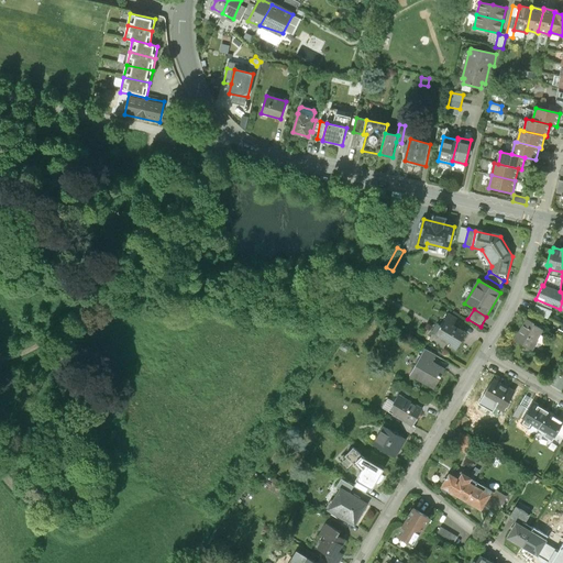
[(371,315),(365,310),(362,316),(367,319),(371,315)]
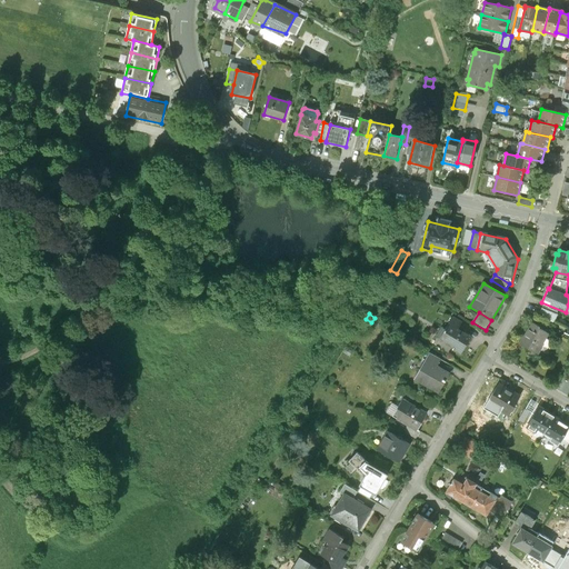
[(460,323),(452,318),(440,338),(456,347),(453,350),(460,355),(469,338),(456,330),(460,323)]
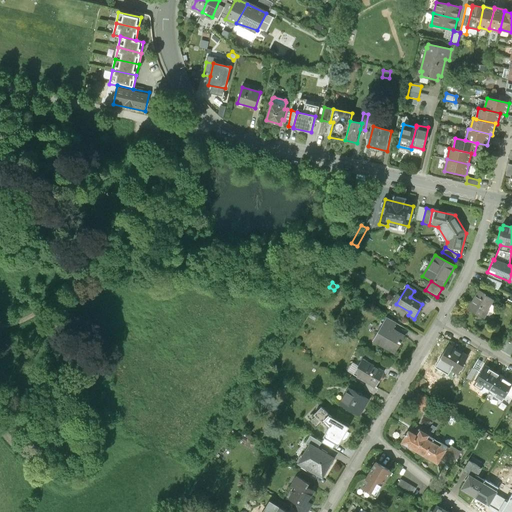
[(488,296),(479,291),(468,310),(485,320),(495,302),(487,298),(488,296)]
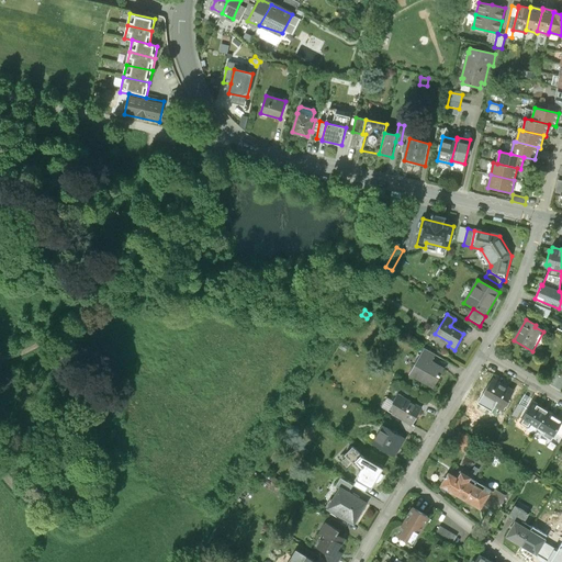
[(424,349),(408,374),(431,389),(442,369),(430,362),(434,356),(424,349)]
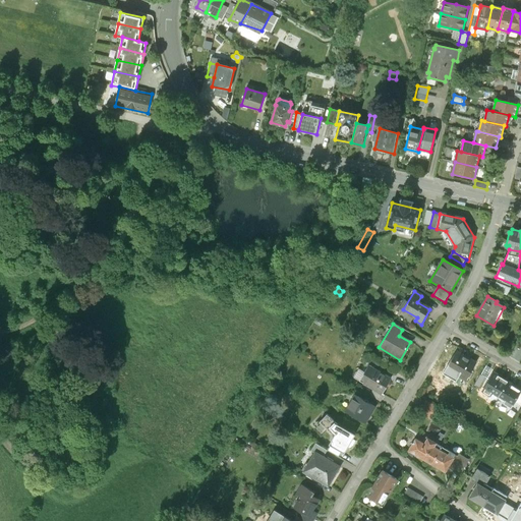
[(476,363),(457,352),(448,366),(461,374),(459,378),(465,382),(476,363)]
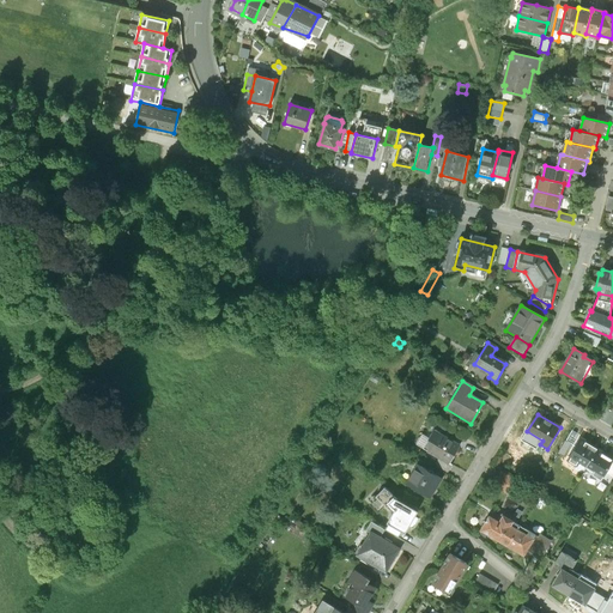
[(460,445),(434,431),(424,449),(439,459),(449,465),(460,445)]
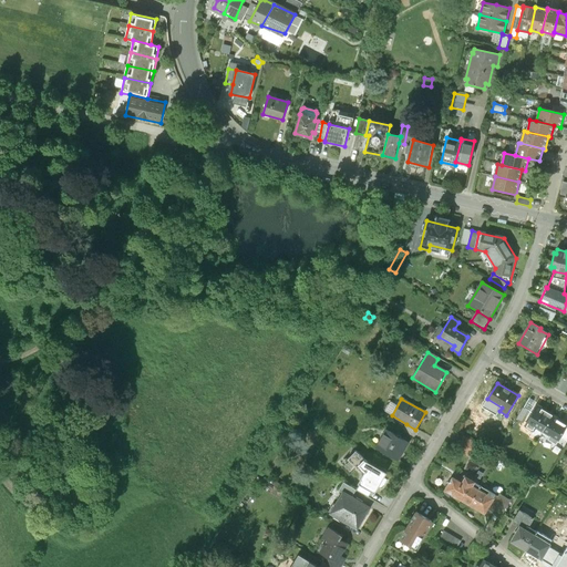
[(535,428),(542,432),(552,415),(537,406),(526,425),(534,430),(535,428)]
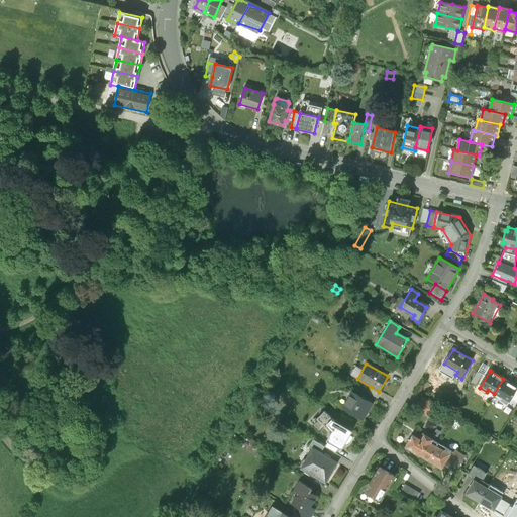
[(516,387),(503,379),(494,394),(501,398),(500,400),(506,404),(510,398),(516,388),(516,387)]
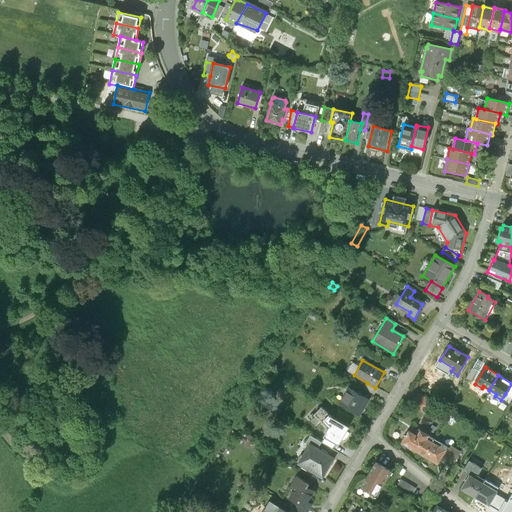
[(378,389),(375,388),(367,383),(363,389),(374,396),(378,389)]
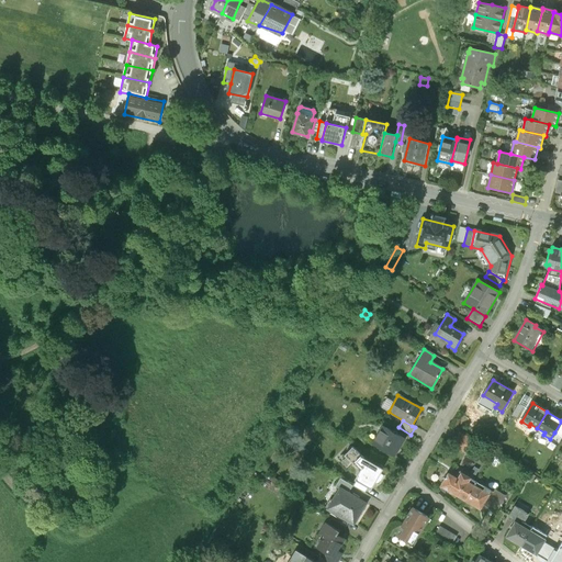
[(406,440),(383,427),(373,444),(394,457),(398,449),(400,450),(406,440)]
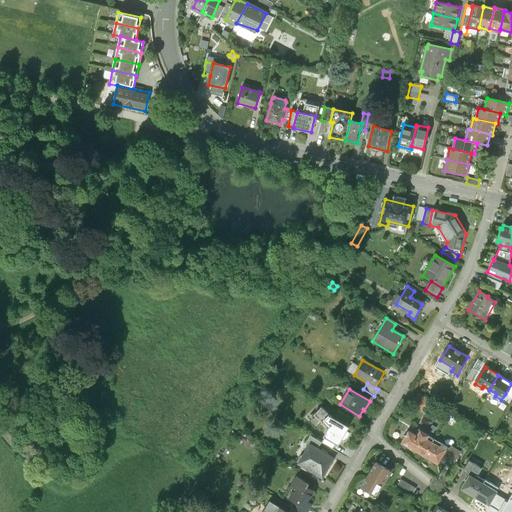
[(430,402),(419,395),(412,406),(423,413),(430,402)]
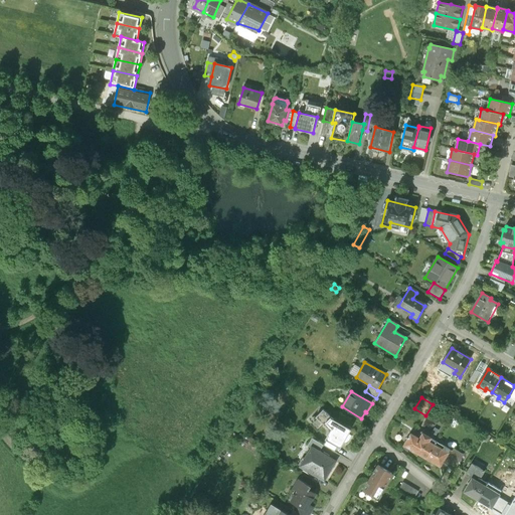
[(316,418),(331,433),(325,442),(327,442),(324,446),(335,453),(337,449),(339,449),(350,431),(336,422),(323,410),(316,418)]
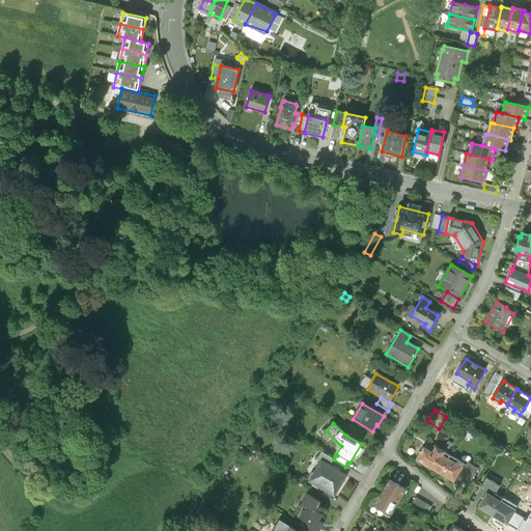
[(417,462),(441,475),(450,462),(443,457),(446,453),(435,447),(430,452),(424,449),(417,462)]
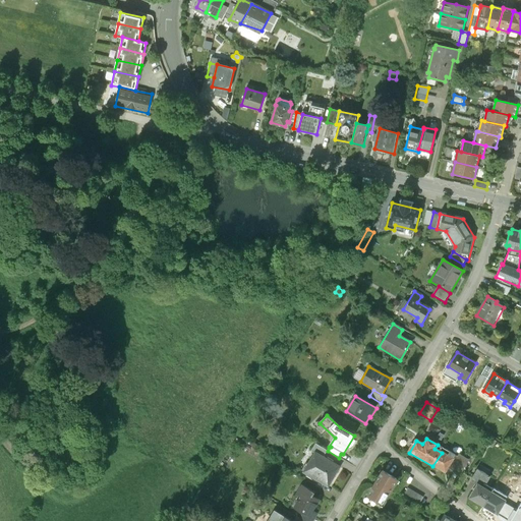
[(497,443),(491,440),(487,446),(493,449),(497,443)]
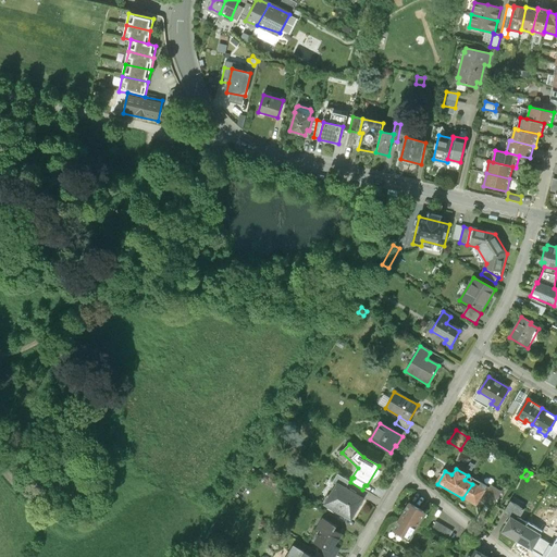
[(333,483),(337,485),(345,490),(349,483),(337,475),(333,483)]
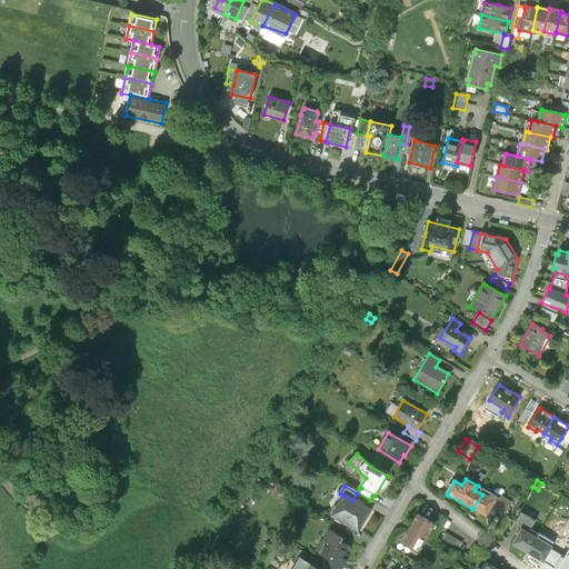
[(490,499),(482,495),(472,509),(487,518),(490,513),(497,502),(490,499)]
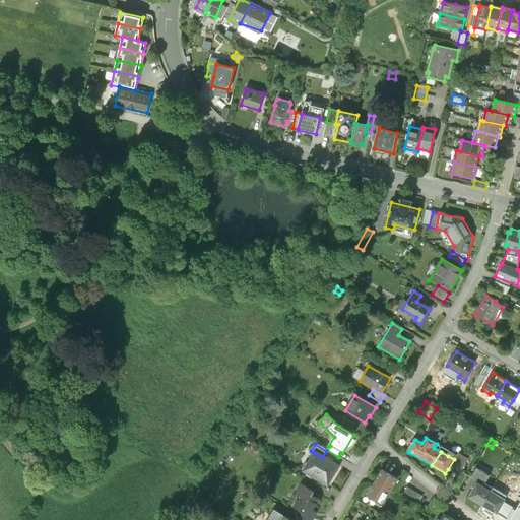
[(315,453),(303,473),(327,488),(339,467),(322,457),(315,453)]
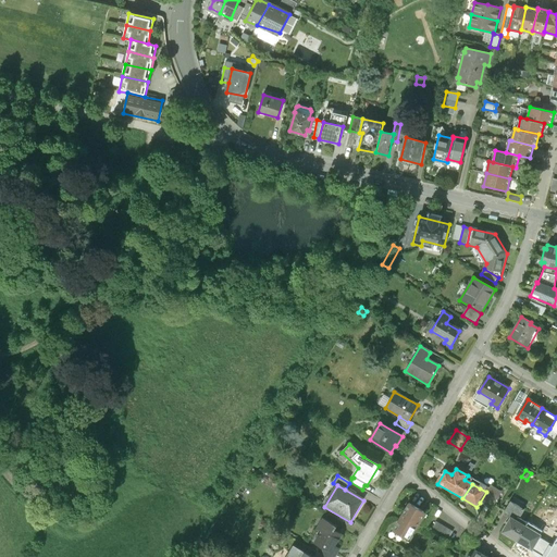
[(487,489),(486,492),(480,503),(492,510),(494,506),(502,493),(490,485),(487,489)]
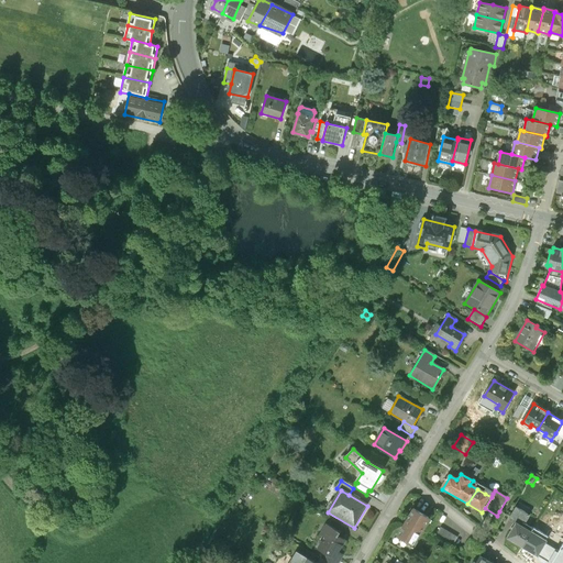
[(514,523),(516,525),(521,529),(525,525),(526,526),(531,517),(517,508),(510,519),(515,521),(514,523)]
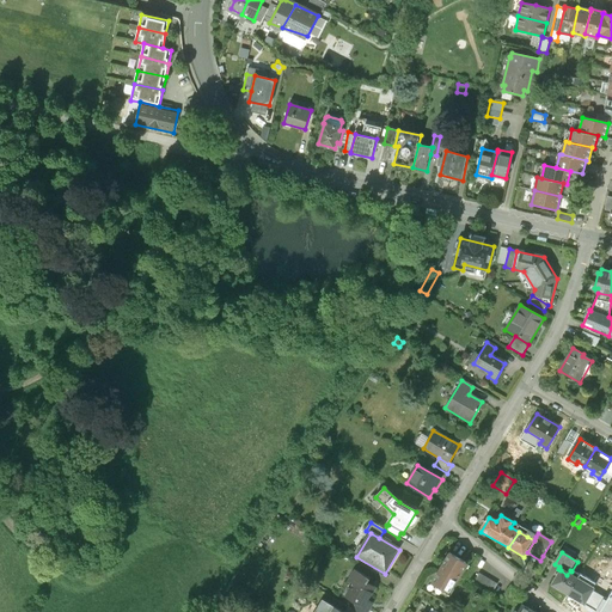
[(450,554),(432,582),(450,592),(466,564),(450,554)]
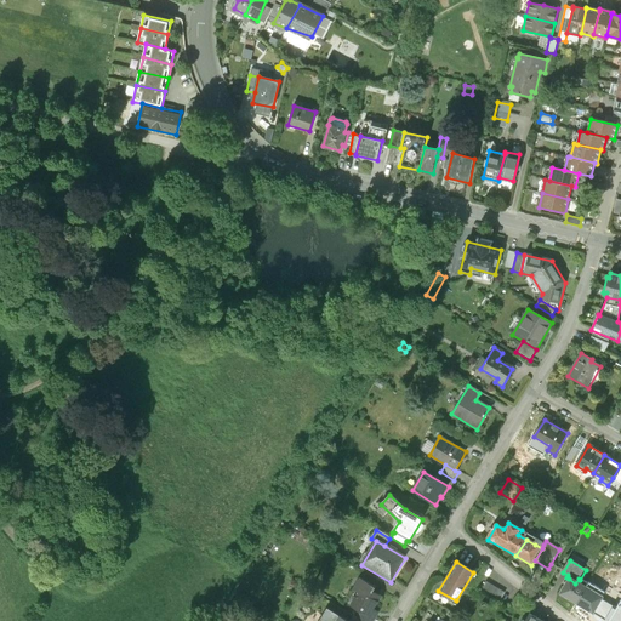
[(557,568),(551,564),(548,569),(543,577),(550,581),(557,568)]
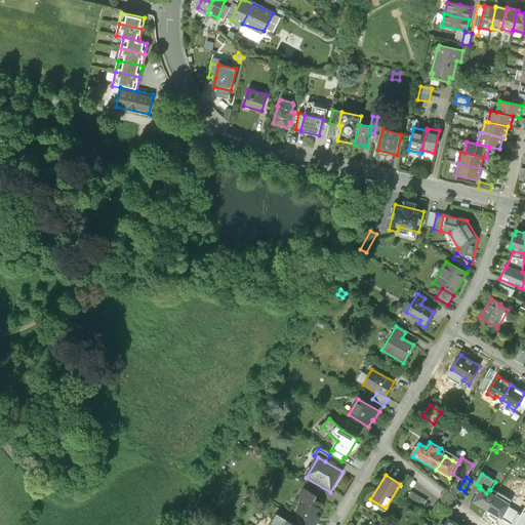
[(317,496),(305,489),(299,498),(306,502),(303,508),(299,506),(296,512),(306,518),(316,524),(320,517),(317,516),(323,505),(315,500),(317,496)]
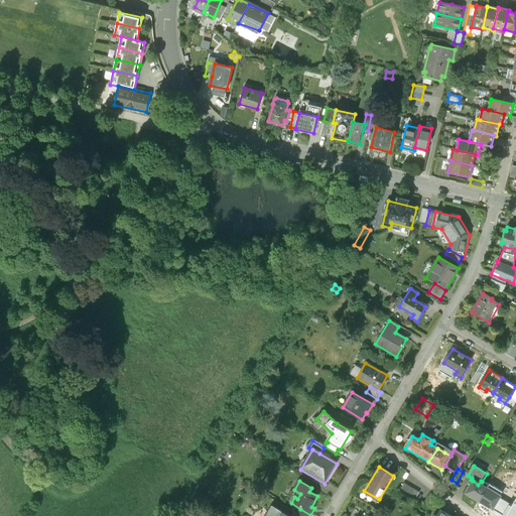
[(465,494),(480,502),(487,490),(478,485),(473,481),(465,494)]
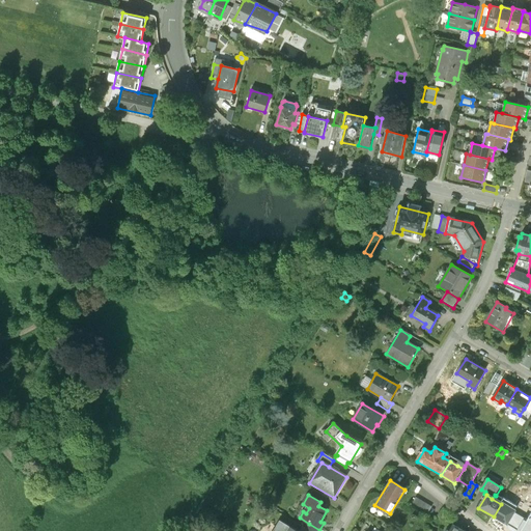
[(431,508),(416,498),(409,509),(424,519),(431,508)]
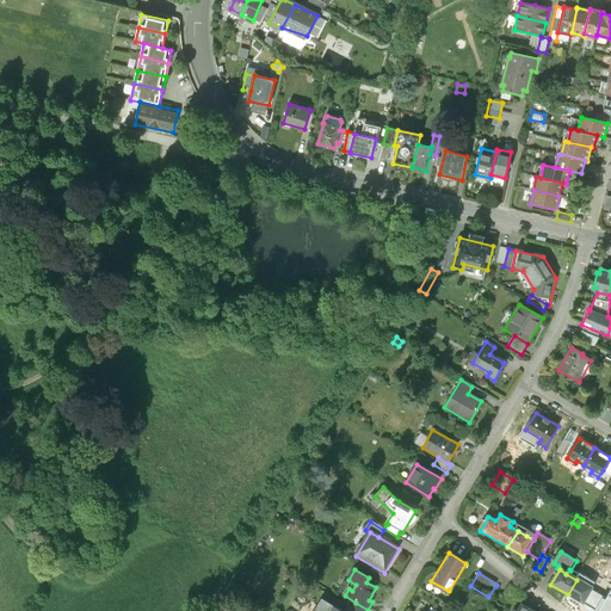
[(592,590),(576,580),(568,594),(584,604),(592,590)]
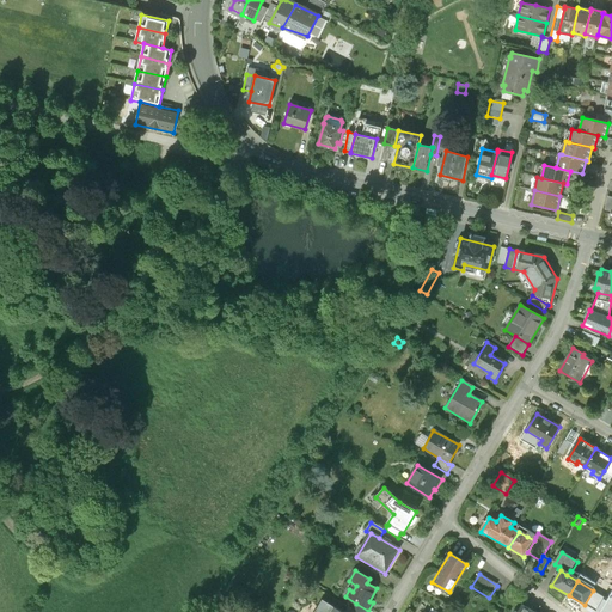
[(593,610),(597,611),(599,611),(610,595),(604,592),(593,610)]
